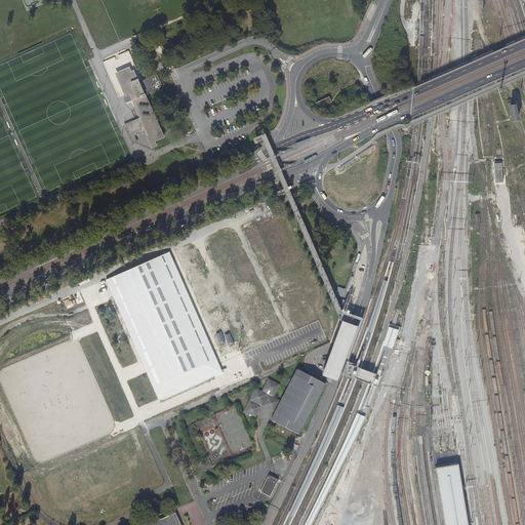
[(157,74),(139,82),(134,71),(130,73),(129,69),(117,74),(124,89),(123,90),(126,96),(129,95),(139,118),(123,124),(133,144),(136,142),(133,136),(146,130),(148,135),(147,136),(152,147),(157,145),(155,140),(164,135),(145,94),(162,86),(157,74)]
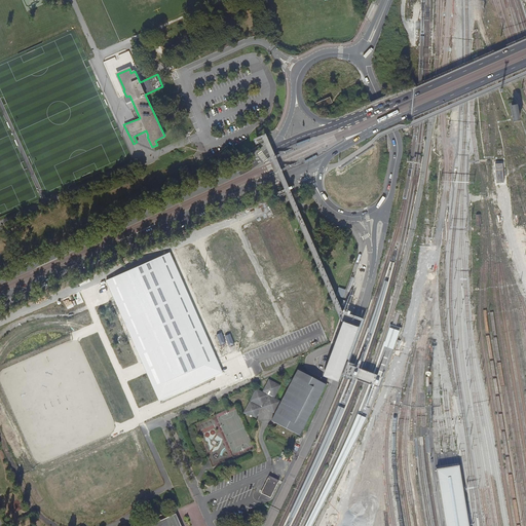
[(333,103),(331,98),(316,104),(318,109),(333,103)]
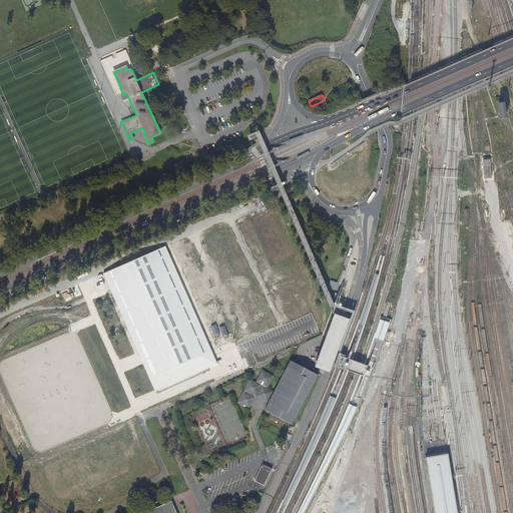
[(310,153),(309,151),(297,157),(298,159),(310,153)]
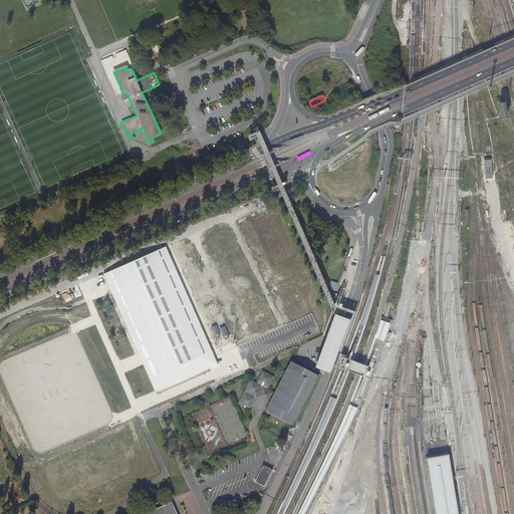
[(166,246),(103,274),(141,357),(144,364),(155,391),(156,393),(219,364),(215,355),(166,246)]
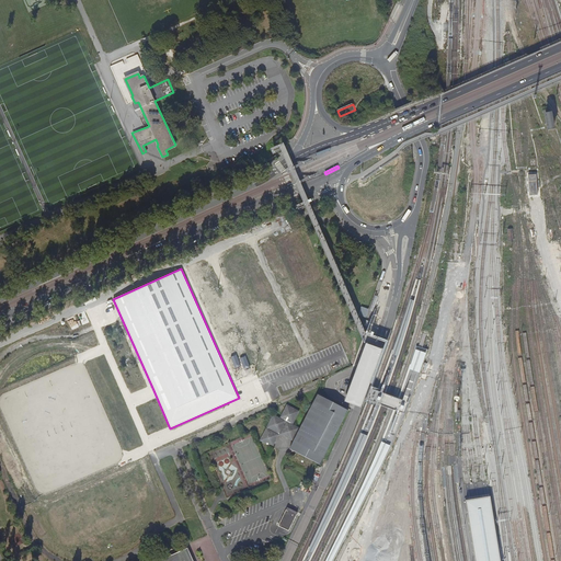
[(358,316),(366,318),(367,313),(368,309),(362,307),(358,316)]
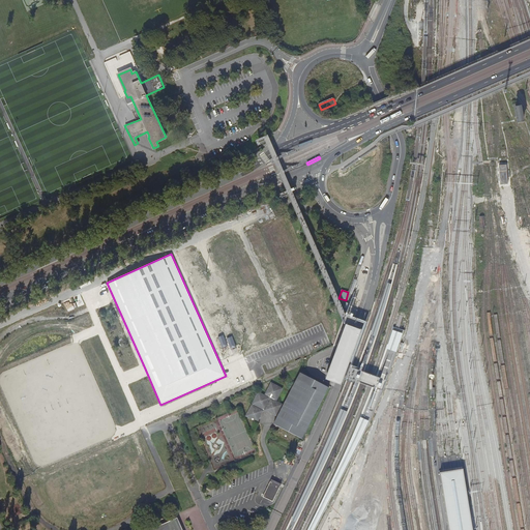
[(328,373),(326,378),(342,384),(344,378),(345,377),(347,371),(349,364),(349,363),(359,335),(361,329),(353,326),(350,325),(346,323),(329,370),(328,373)]
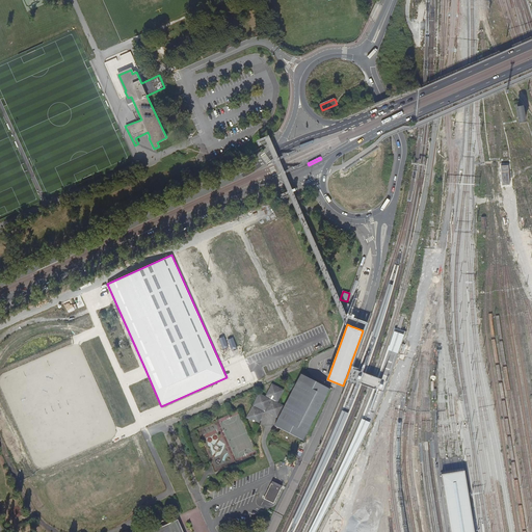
[(390,349),(396,351),(402,334),(396,331),(390,349)]
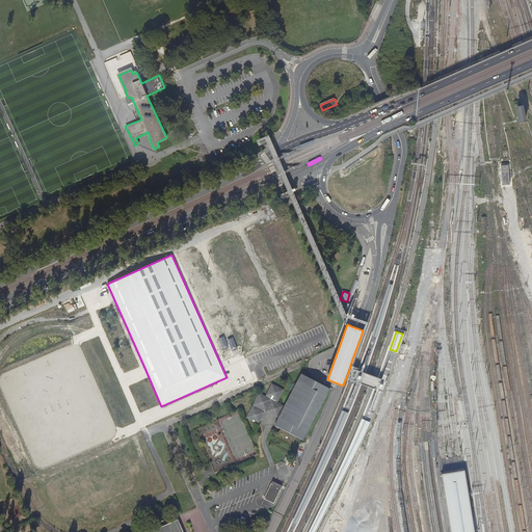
[(280,418),(274,426),(301,440),(304,442),(330,389),(302,374),(284,408),(282,407),(283,406),(275,402),(276,401),(277,401),(284,391),(272,384),(266,396),(267,396),(266,398),(260,394),(254,405),(255,405),(254,407),(253,406),(246,418),(258,423),(264,413),(262,411),(263,409),(265,410),(265,409),(267,410),(266,411),(277,418),(277,417),(280,418)]
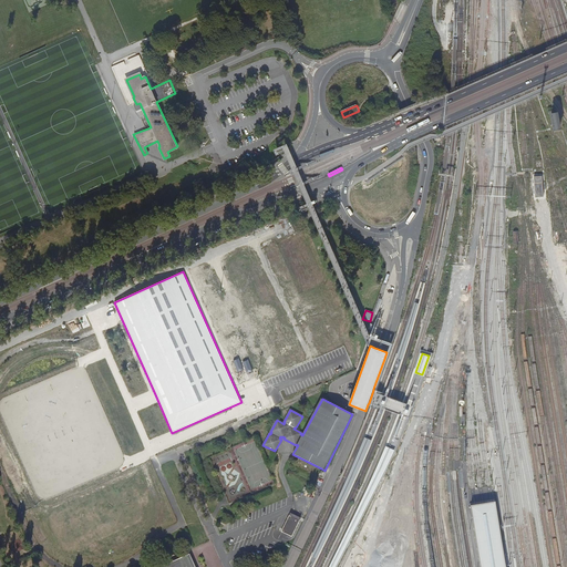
[(330,516),(311,557),(317,559),(337,518),(356,477),(364,459),(372,441),(366,439),(357,459),(330,516)]
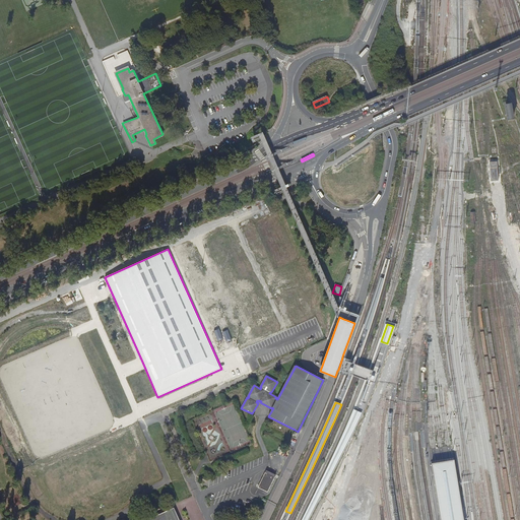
[(304,519),(307,519),(327,481),(346,443),(361,411),(356,409),(343,441),(325,480),(305,519),(304,519)]
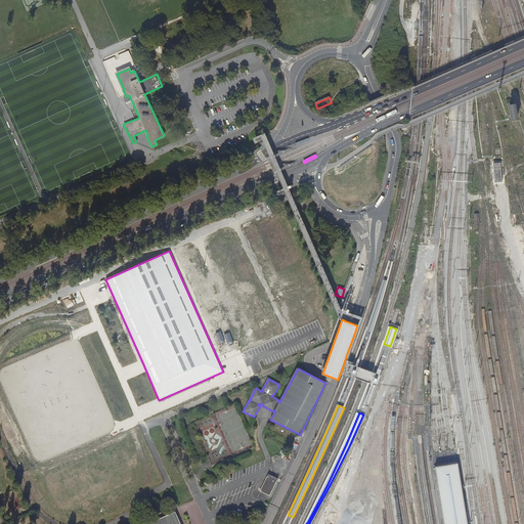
[(469,523),(460,466),(436,469),(445,523),(469,523)]
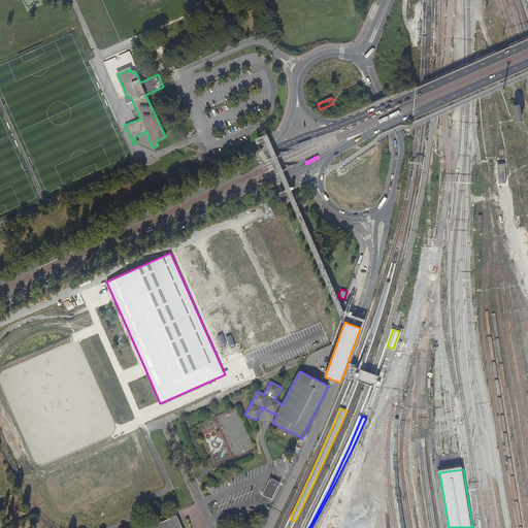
[(261,495),(272,500),(279,485),(269,480),(261,495)]
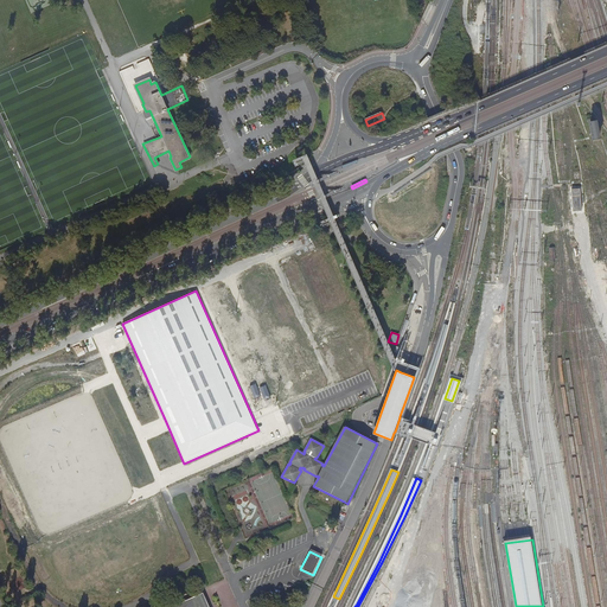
[(209,606),(203,593),(174,606),(209,606)]
